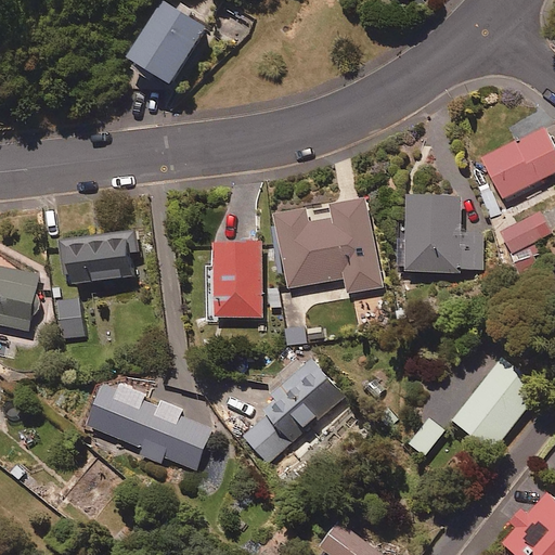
[(184,15),(172,8),(136,67),(182,97),(201,67),(223,31),(188,10),(184,15)]
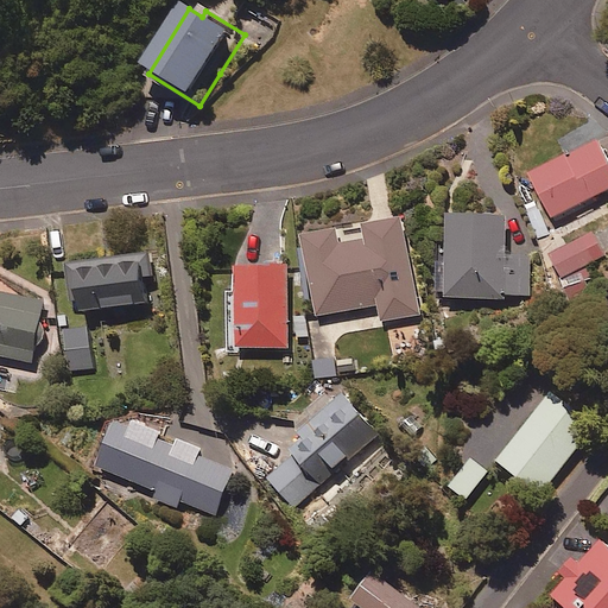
[(607,191),(607,157),(599,138),(530,171),(552,219),(607,191)]
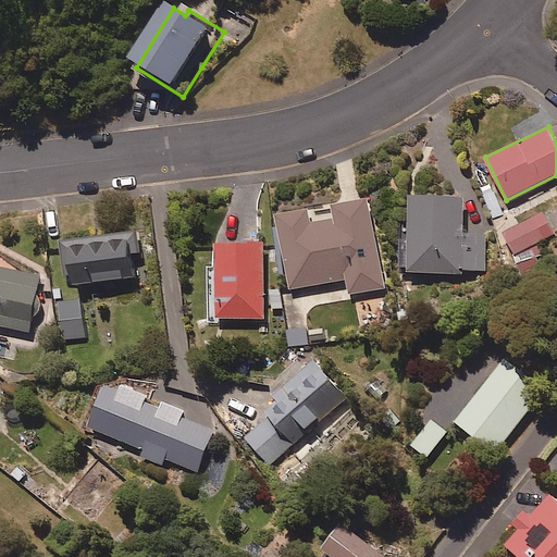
[(463,190),(409,192),(410,235),(400,235),(400,271),(486,270),(486,233),(463,233),(463,190)]
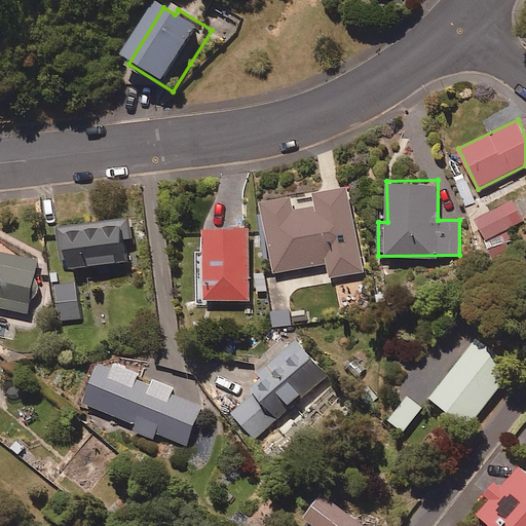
[(362,272),(349,186),(314,191),(316,205),(294,209),(292,194),(262,198),(272,270),(328,263),(330,276),(362,272)]
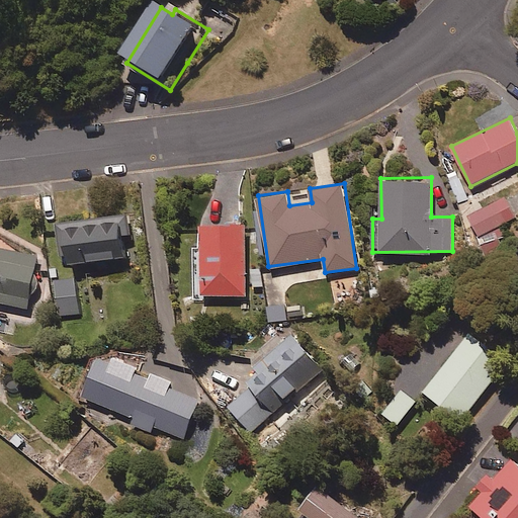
[(516,217),(506,196),(469,214),(480,235),(516,217)]
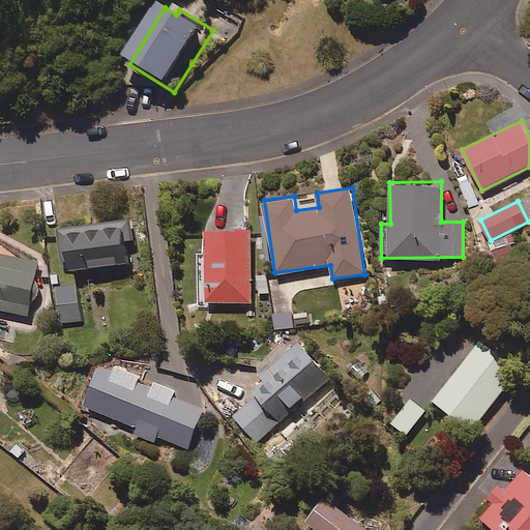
[(127,263),(123,219),(61,227),(66,270),(127,263)]
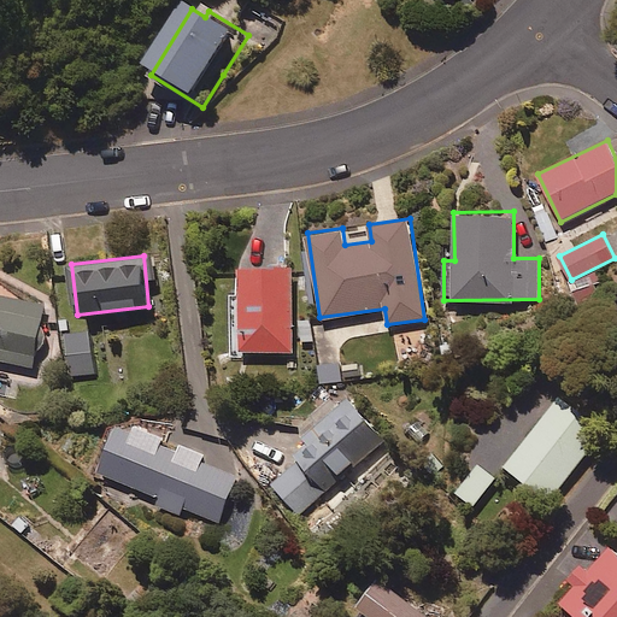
[(292,345),(293,319),(293,265),(239,264),(238,350),(292,351),(292,345)]
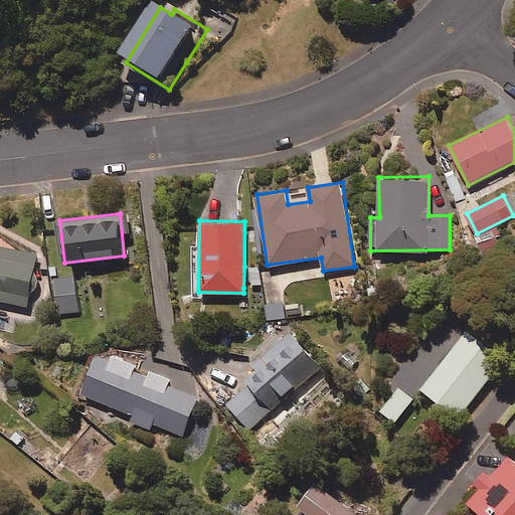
[(38,251),(0,243),(0,300),(27,306),(38,251)]
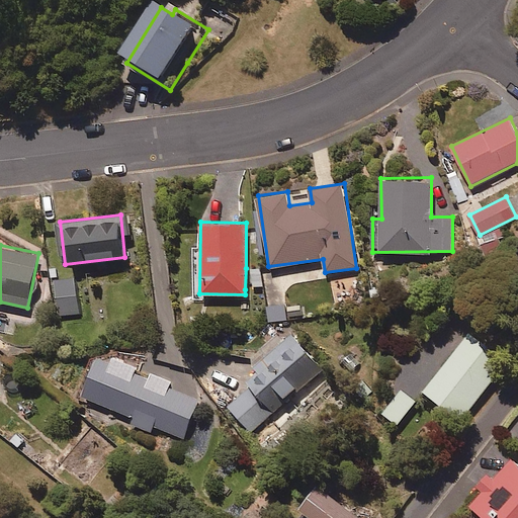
[(263,268),(246,268),(245,289),(263,290),(263,268)]
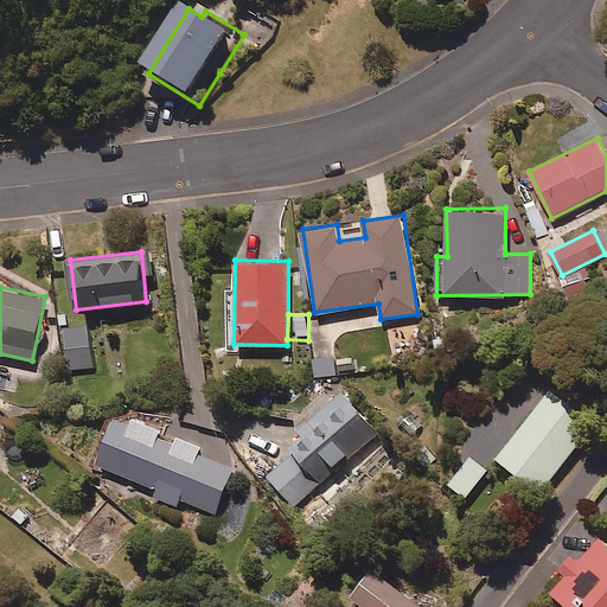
[(89,325),(64,327),(68,370),(93,369),(89,325)]
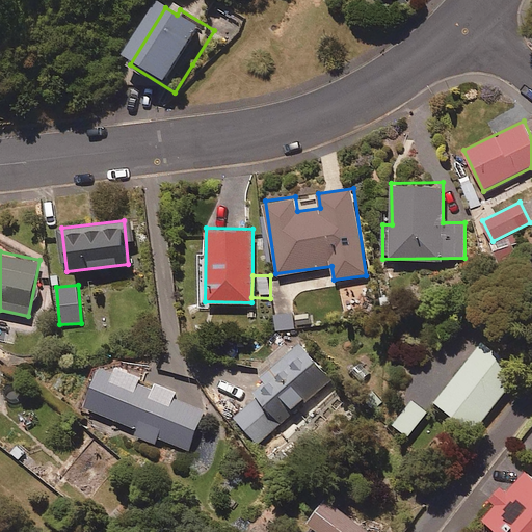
[(296,312),(272,313),(273,333),(297,330),(296,312)]
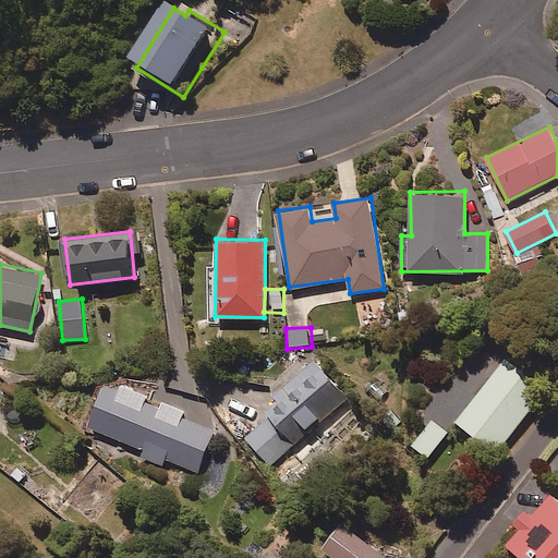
[(547,386),(507,354),(457,420),(496,450),(547,386)]
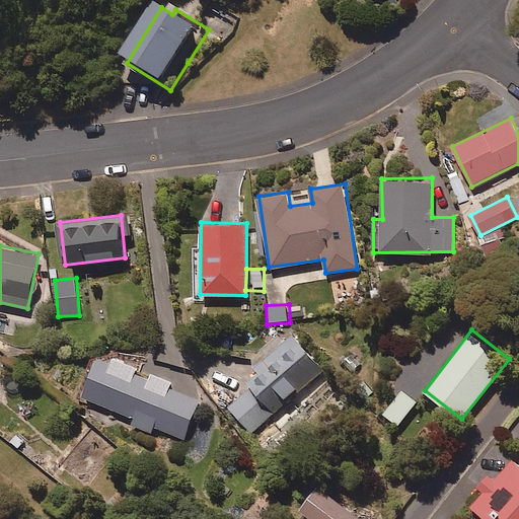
[(294,332),(251,367),(260,377),(225,404),(249,434),(326,373),(294,332)]
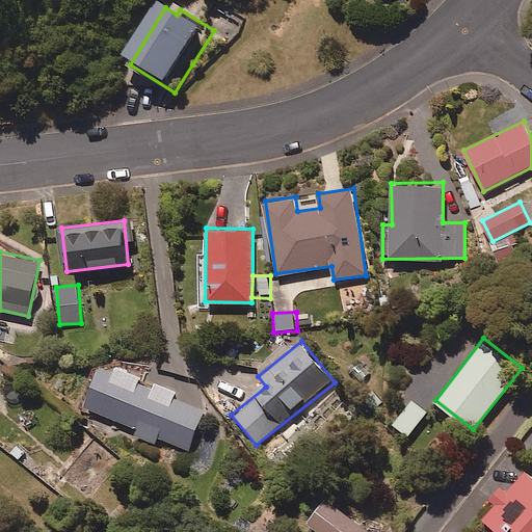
[(177,390),(102,358),(82,404),(139,428),(136,435),(155,443),(157,437),(188,450),(205,409),(174,397),(177,390)]
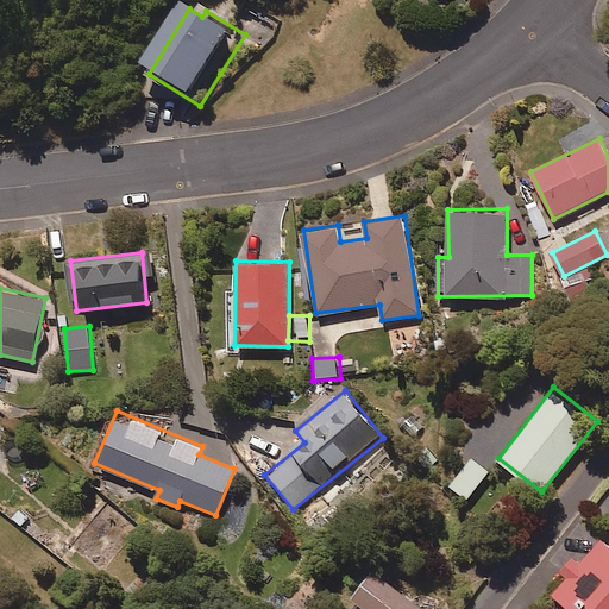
[(490,469),(472,453),(446,484),(465,500),(490,469)]
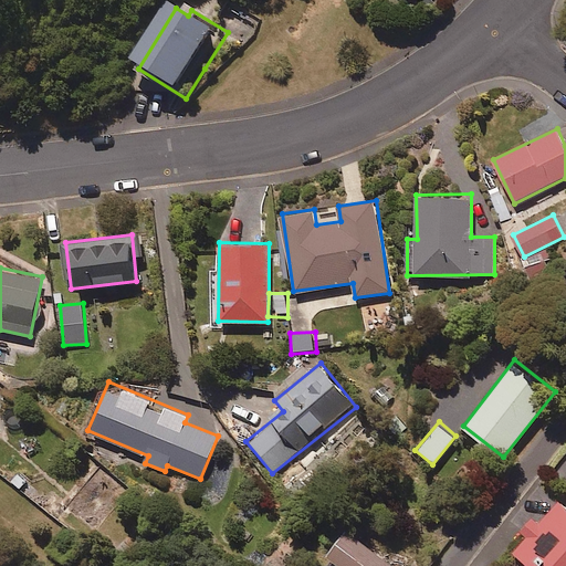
[(565,565),(565,500),(563,498),(531,533),(513,551),(528,565),(565,565)]
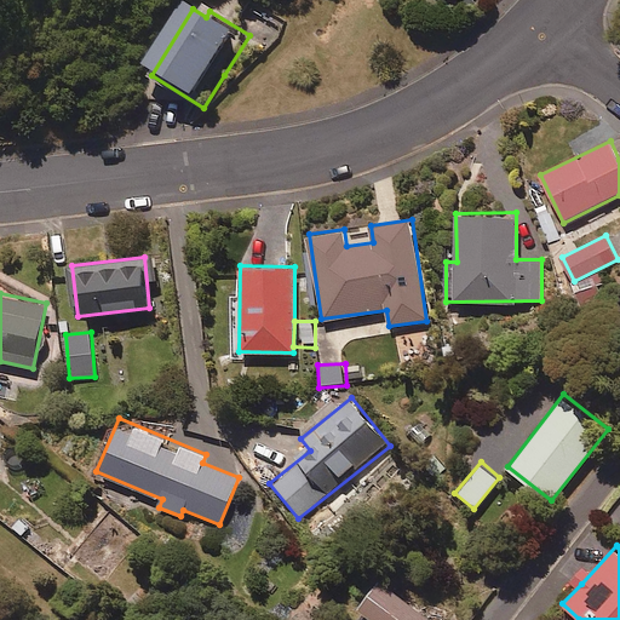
[(436,619),(382,577),(359,606),(377,619),(436,619)]
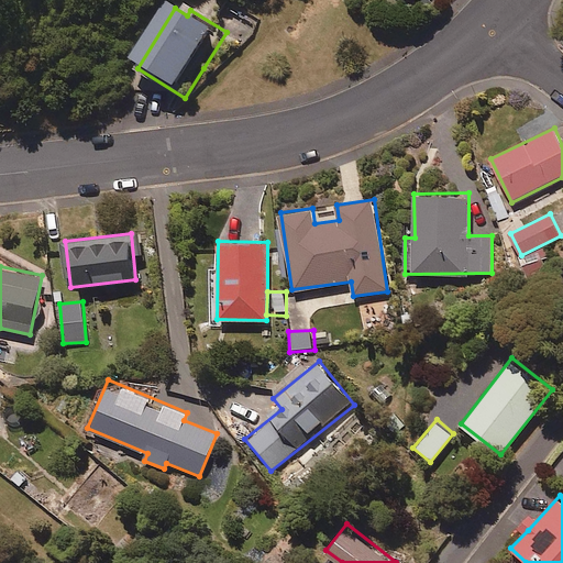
[(279,562),(300,542),(289,532),(258,562),(279,562)]
